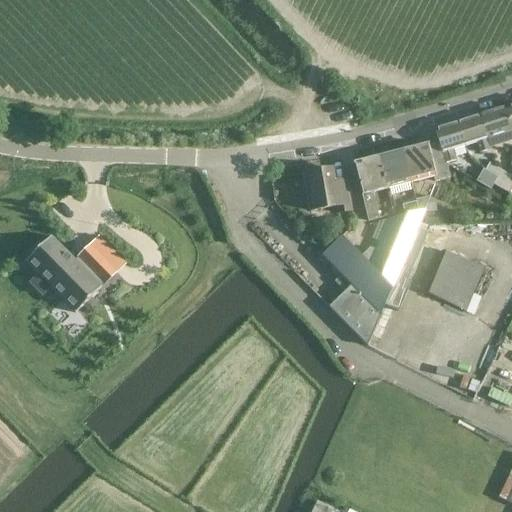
[(511,131),(511,128),(506,108),(480,115),(487,139),(511,131)]
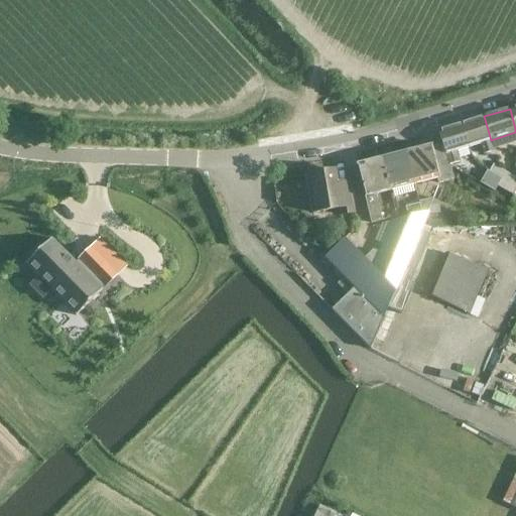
[(457,125),(464,149),(479,144),(483,154),(494,151),(491,140),(484,116),(457,125)]
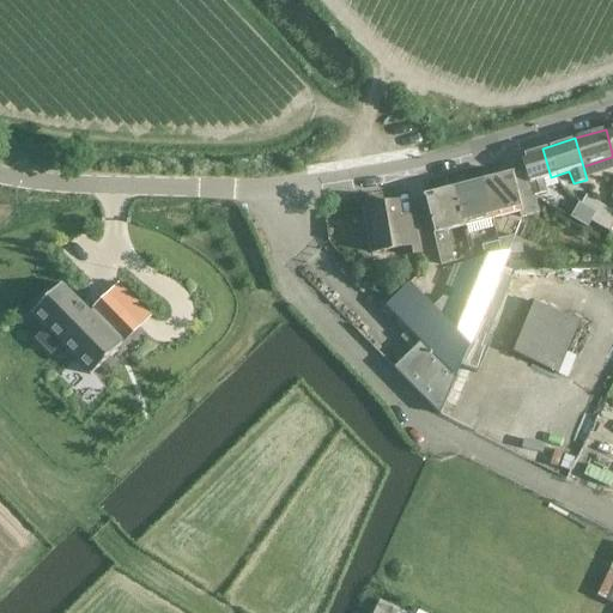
[(551,177),(542,149),(521,155),(526,170),(521,171),(534,195),(546,192),(542,180),(551,177)]
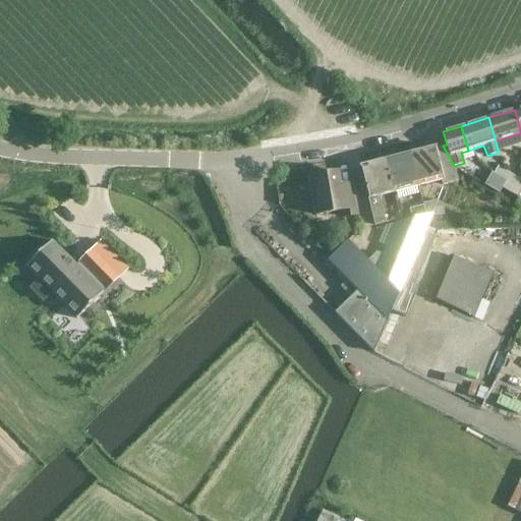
[(458,181),(454,166),(443,146),(437,148),(411,154),(418,186),(442,181),(443,184),(458,181)]
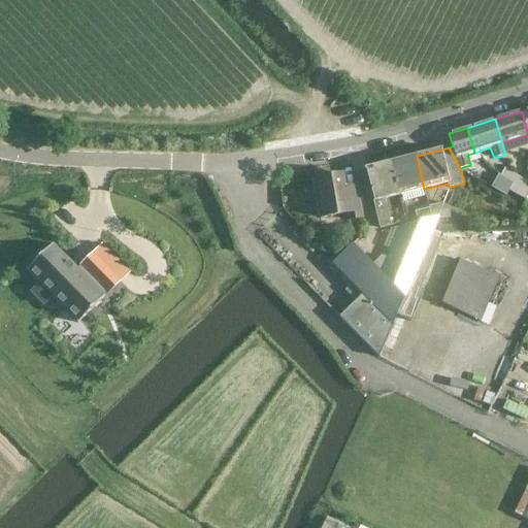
[(392,162),(400,195),(424,189),(417,156),(392,162)]
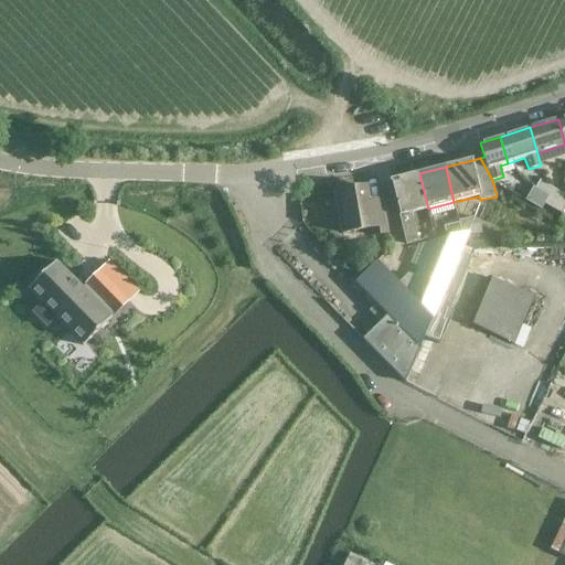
[(428,209),(419,173),(390,181),(390,182),(392,182),(401,216),(400,216),(407,245),(418,242),(412,213),(428,209)]
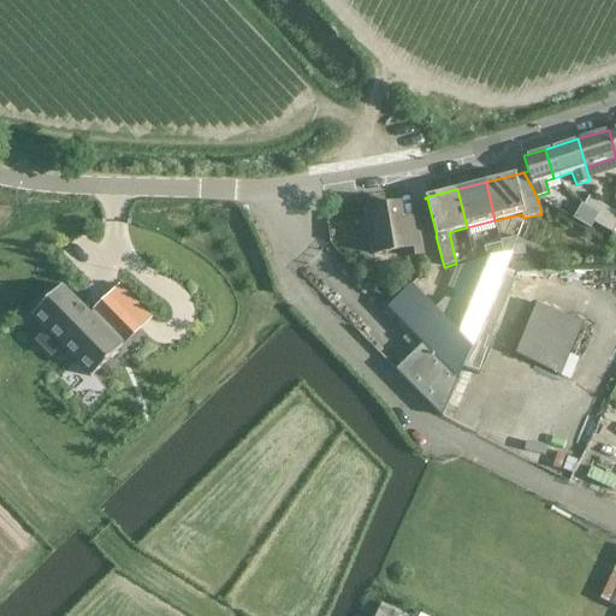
[(584,205),(599,214),(604,206),(588,196),(584,205)]
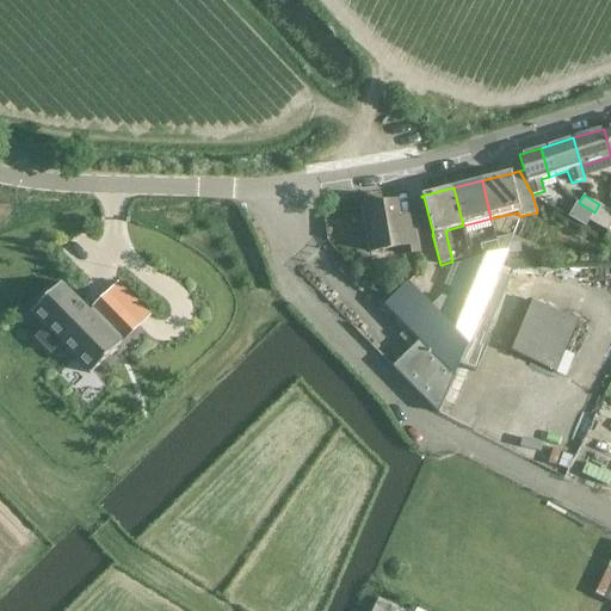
[(395,201),(363,207),(370,251),(402,246),(403,253),(418,251),(413,222),(399,224),(395,201)]
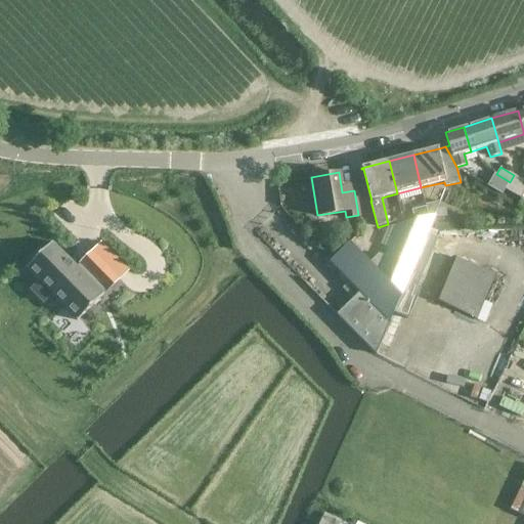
[(510,182),(496,174),(492,181),(506,189),(510,182)]
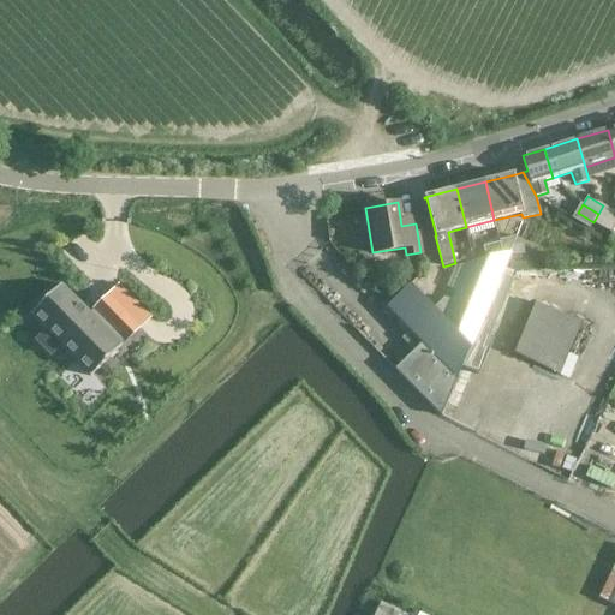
[(603,206),(598,214),(593,222),(603,228),(611,210),(603,206)]
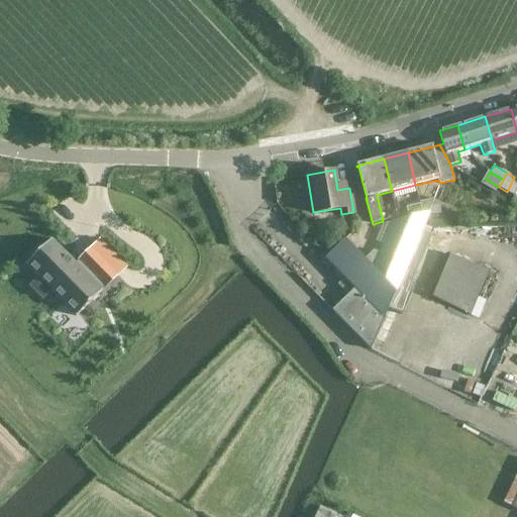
[(516,178),(514,177),(507,192),(514,196),(516,190),(516,178)]
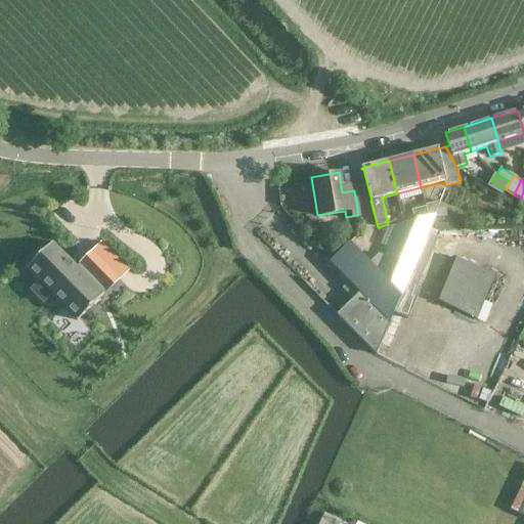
[(425,205),(426,208),(428,217),(435,215),(438,207),(441,201),(425,205)]
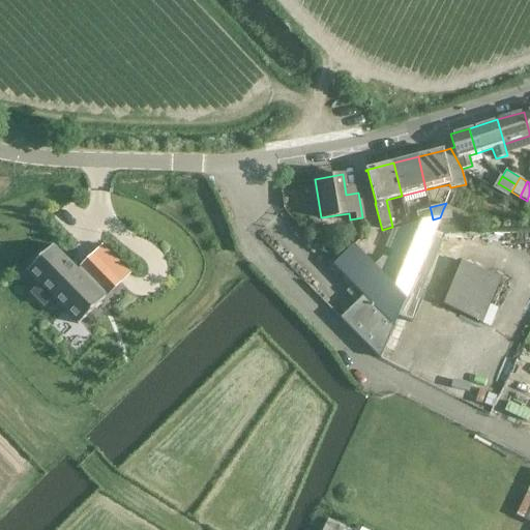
[(450,209),(443,209),(440,217),(434,232),(460,232),(461,218),(450,218),(450,209)]
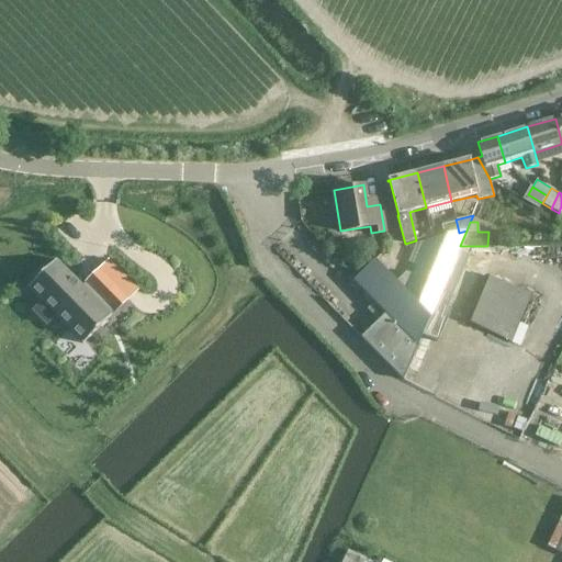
[(459,233),(457,223),(441,226),(444,236),(459,233)]
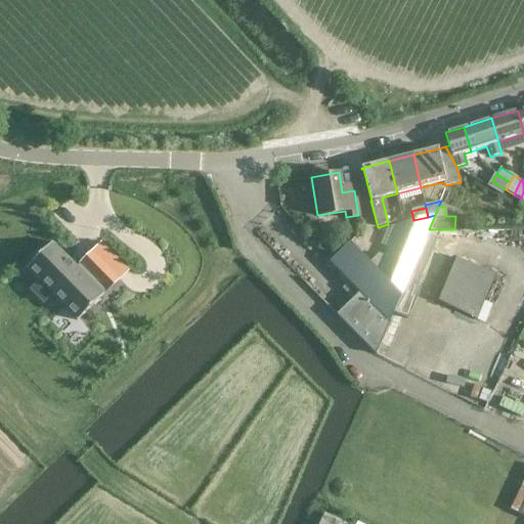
[(376,355),(380,344),(393,313),(407,318),(420,289),(416,287),(436,238),(427,234),(429,229),(435,215),(428,217),(413,220),(402,223),(399,224),(385,257),(379,254),(369,262),(349,243),(330,261),(349,281),(342,289),(352,299),(336,314),(376,355)]
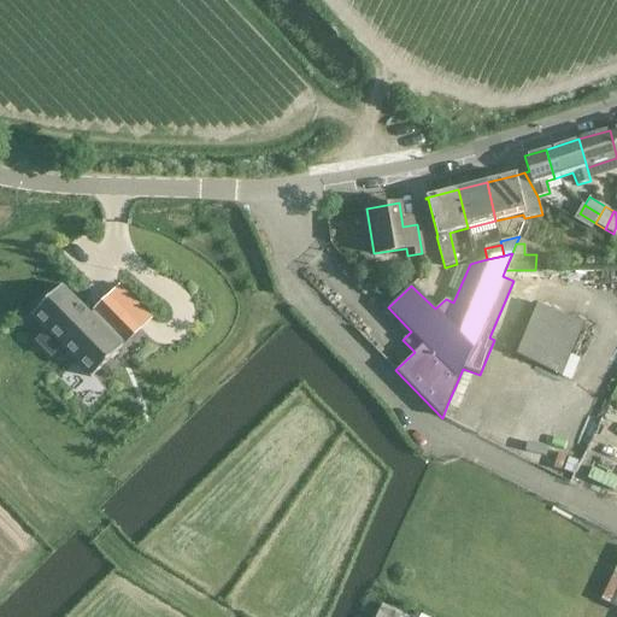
[(146,327),(160,312),(129,280),(113,294),(115,295),(111,299),(82,269),(51,299),(68,316),(53,330),(68,345),(81,330),(110,359),(140,329),(140,328),(144,324),(146,327)]
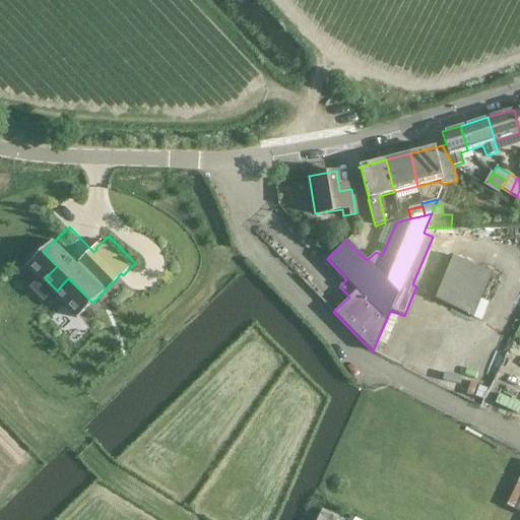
[(448,254),(431,297),(473,317),(493,272),(448,254)]
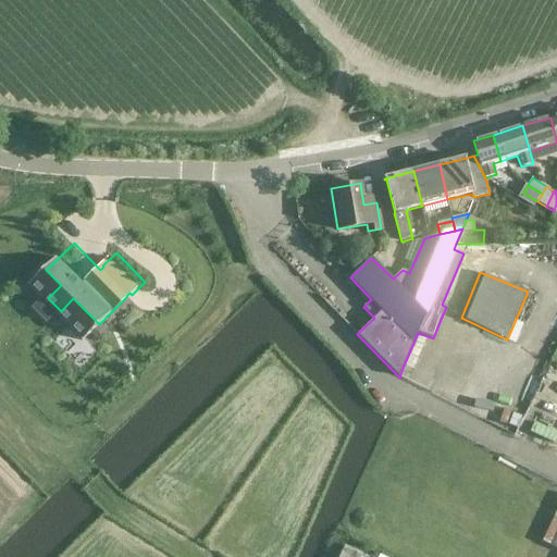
[(338,556),(368,556),(344,545),(338,556)]
